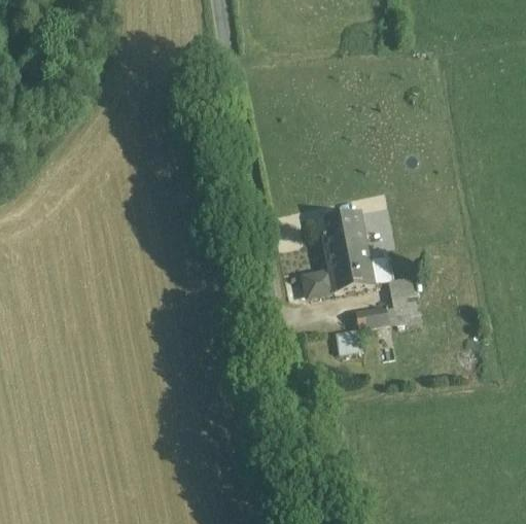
[(361,212),(321,220),(330,272),(308,276),(305,281),(307,294),(312,298),(335,292),(335,293),(375,286),(375,283),(366,244),(361,212)]
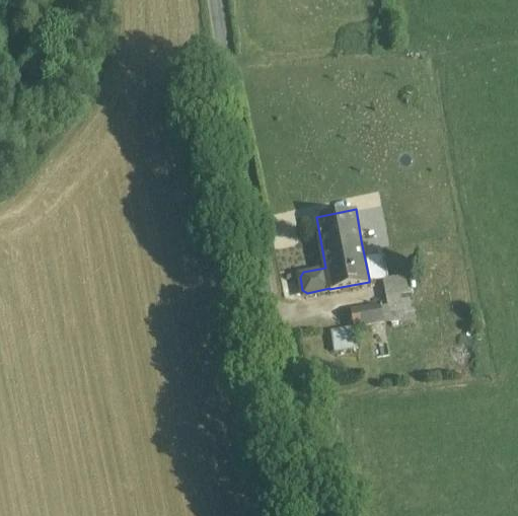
[(361,240),(369,279),(387,276),(380,236),(361,240)]
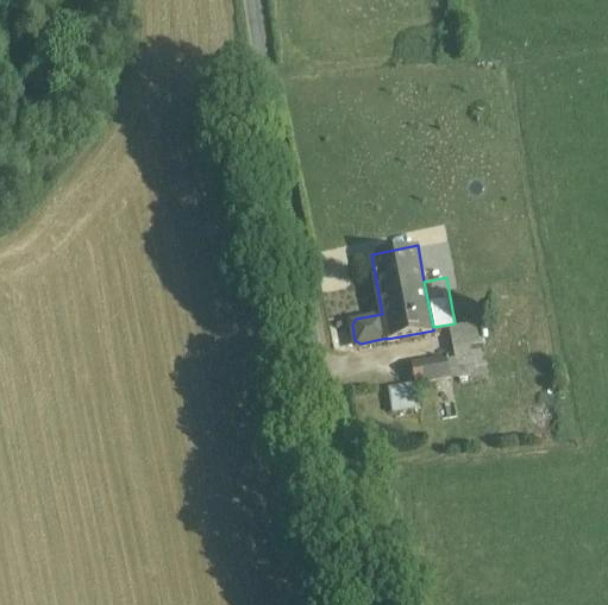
[(453,345),(480,340),(475,320),(450,326),(453,345)]
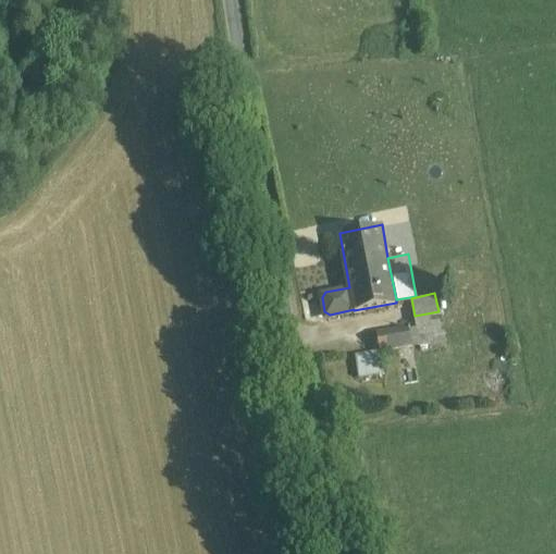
[(445,328),(441,329),(440,319),(439,311),(415,316),(416,323),(409,324),(412,343),(446,337),(445,328)]
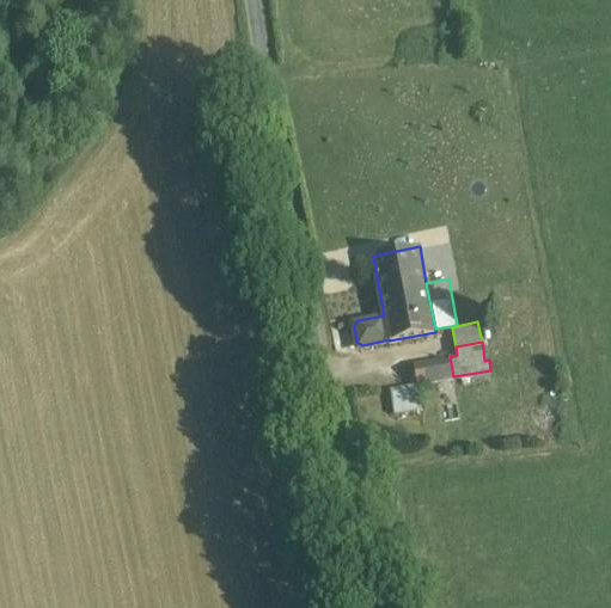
[(414,362),(417,382),(453,376),(450,356),(414,362)]
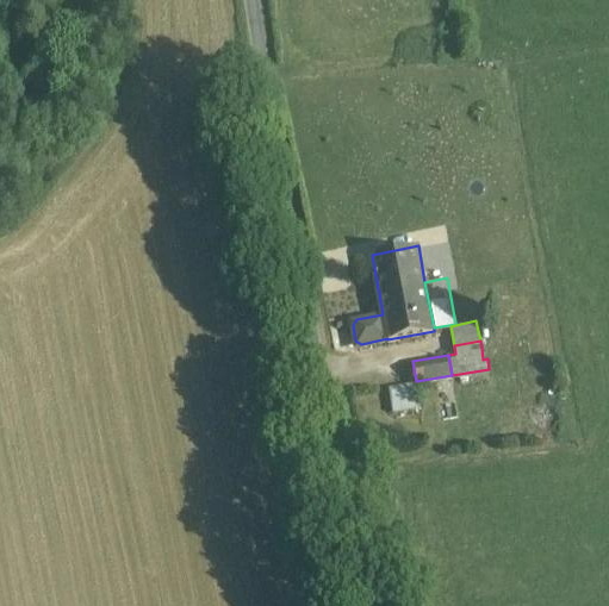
[(416,381),(389,386),(392,410),(420,405),(416,381)]
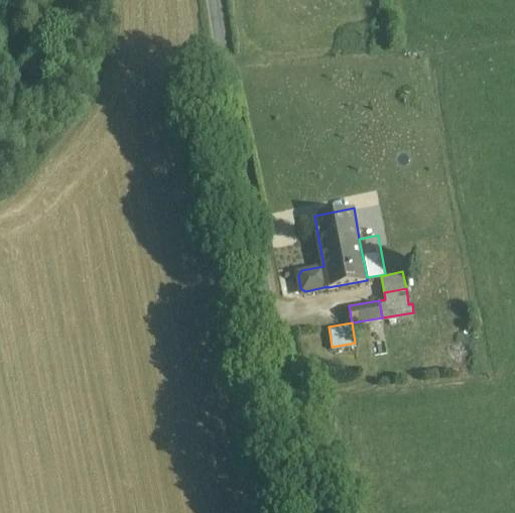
All buildings are outlined.
